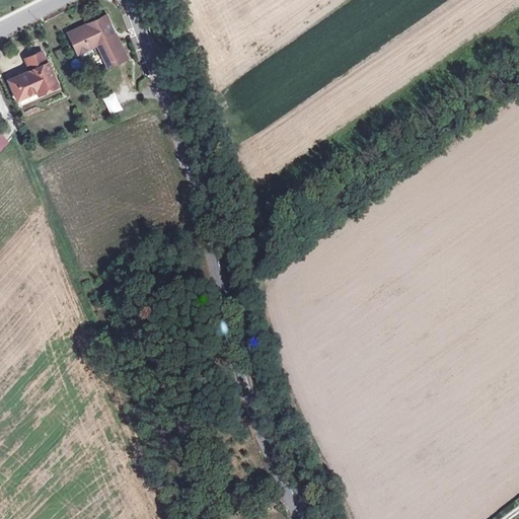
[(108,34),(113,32),(104,13),(65,31),(75,52),(94,43),(105,66),(123,58),(117,44),(114,45),(108,34)]
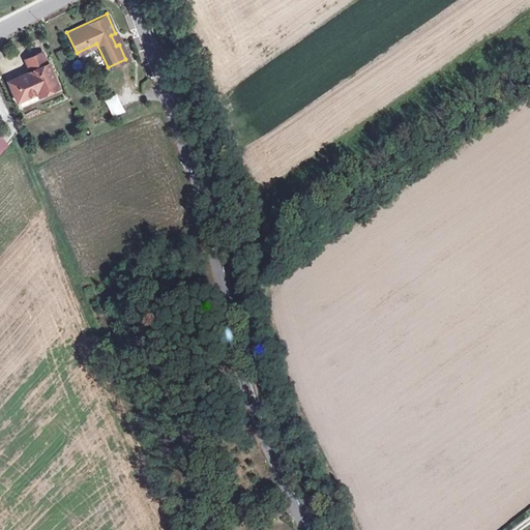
[(116,46),(119,45),(120,45),(115,33),(111,35),(116,46)]
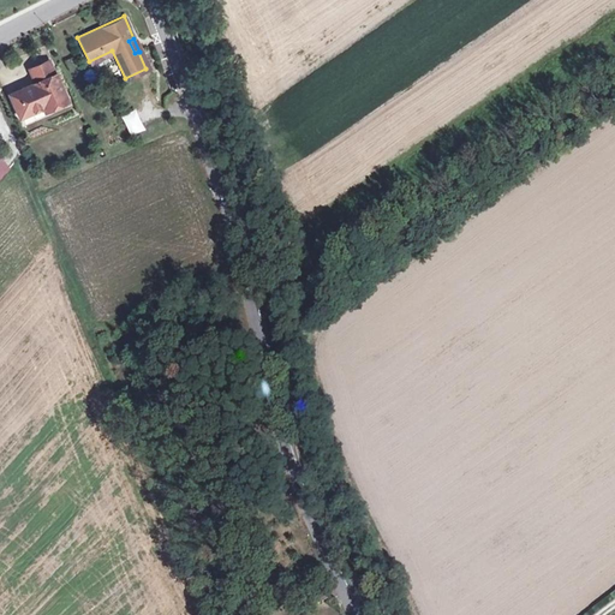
[(35,83),(9,94),(19,118),(43,107),(45,111),(66,101),(48,61),(29,70),(35,83)]
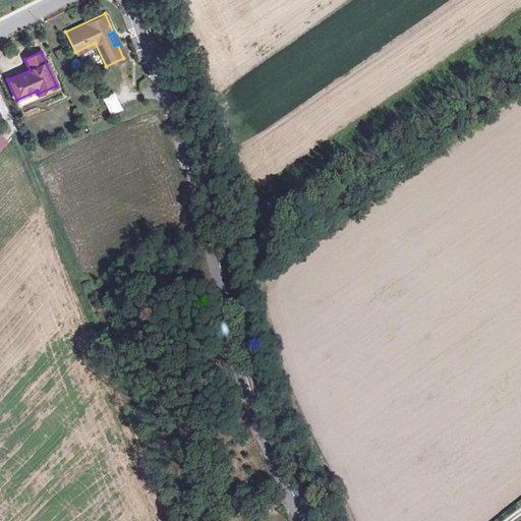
[(111,116),(122,111),(115,94),(103,100),(111,116)]
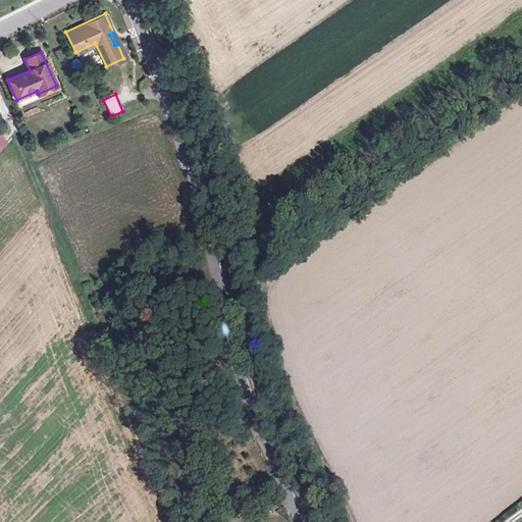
[(270,504),(274,511),(278,508),(274,501),(270,504)]
